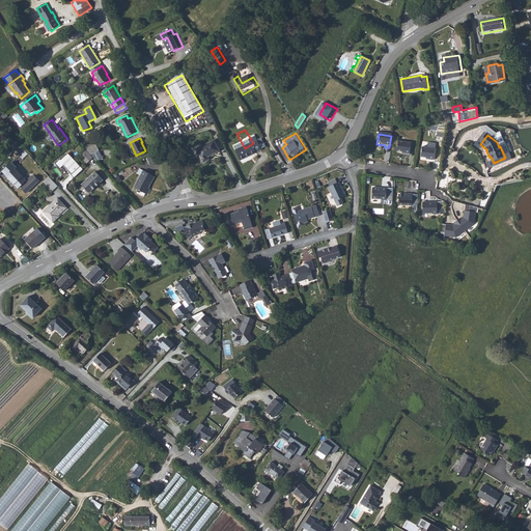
[(258,141),(253,143),(245,148),(236,154),(245,168),(267,155),(260,144),(258,141)]
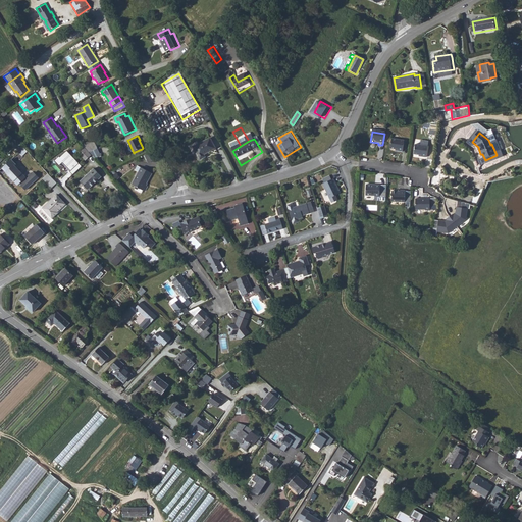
[(404,141),(392,139),(390,149),(398,150),(398,151),(403,152),(404,141)]
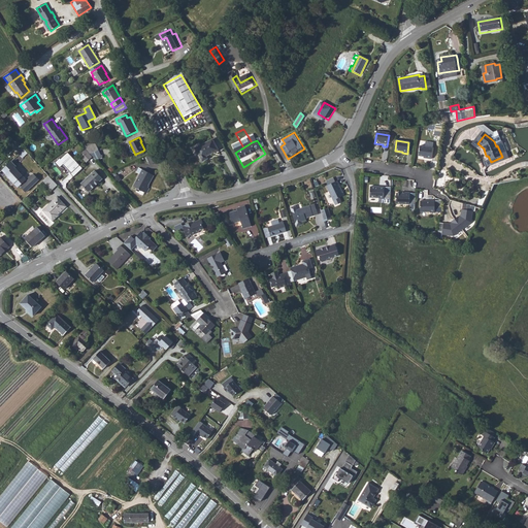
[(194,151),(202,164),(207,161),(206,158),(217,152),(210,141),(194,151)]
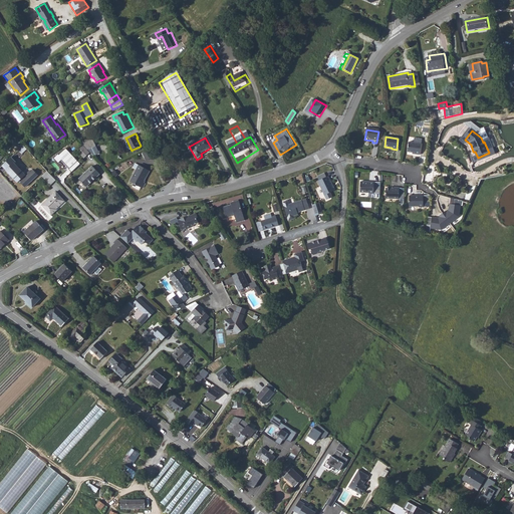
[(256,138),(252,140),(257,149),(261,147),(256,138)]
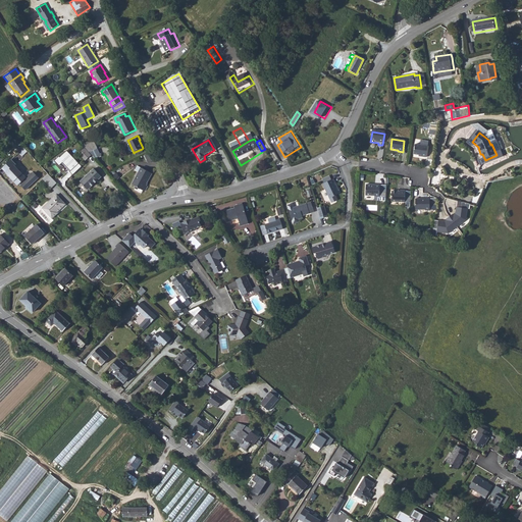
[(90,152),(99,148),(95,141),(85,147),(86,148),(90,152)]
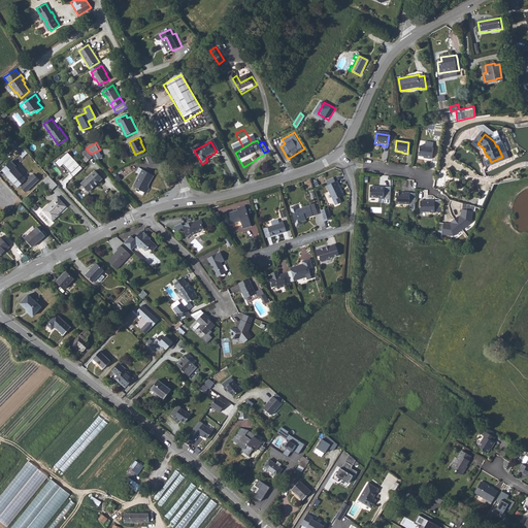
[(15,146),(22,154),(26,150),(19,143),(15,146)]
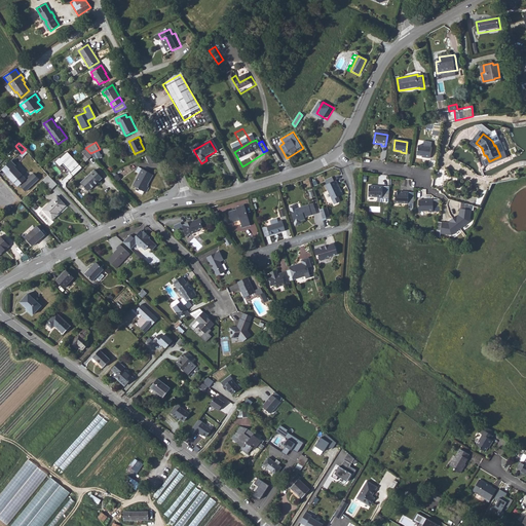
[(22,153),(20,154),(23,158),(29,153),(26,149),(22,153)]
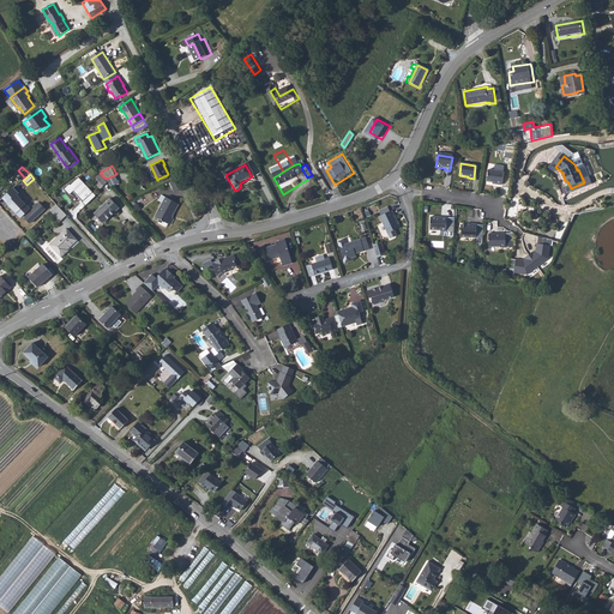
[(102,188),(109,182),(106,179),(101,174),(94,180),(102,188)]
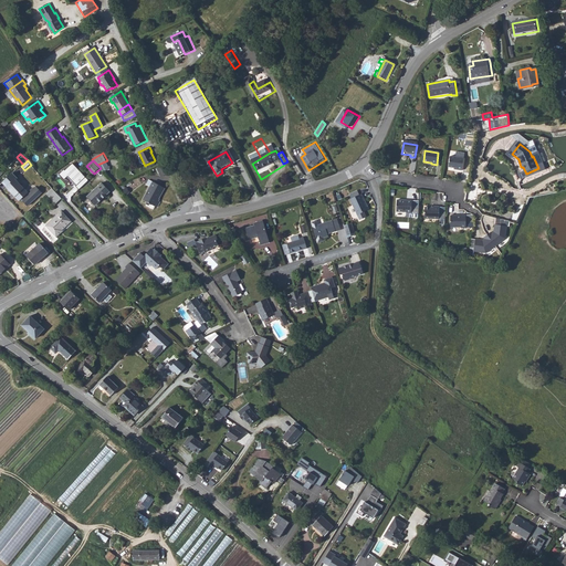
[(101,168),(103,171),(111,168),(107,160),(97,165),(101,168)]
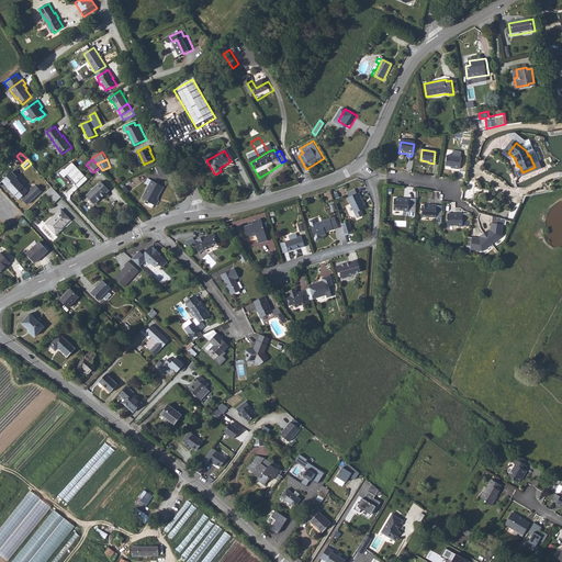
[(467,161),(452,159),(451,170),(459,171),(459,172),(465,173),(467,161)]
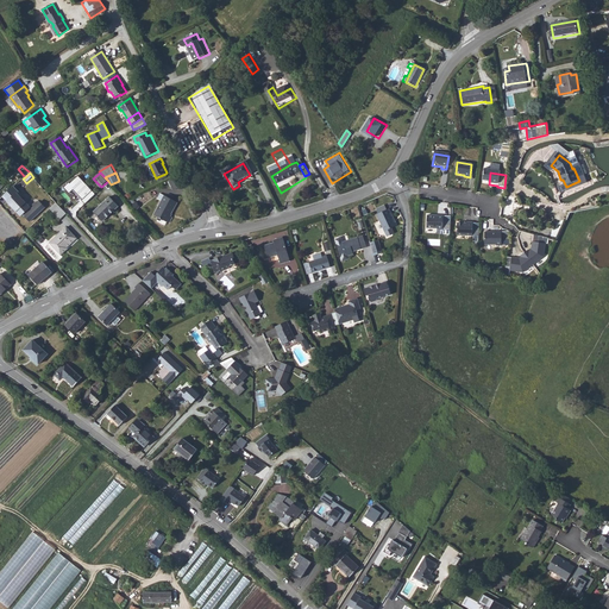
[(69,183),(64,187),(69,193),(73,189),(82,200),(92,190),(79,176),(70,184),(69,183)]
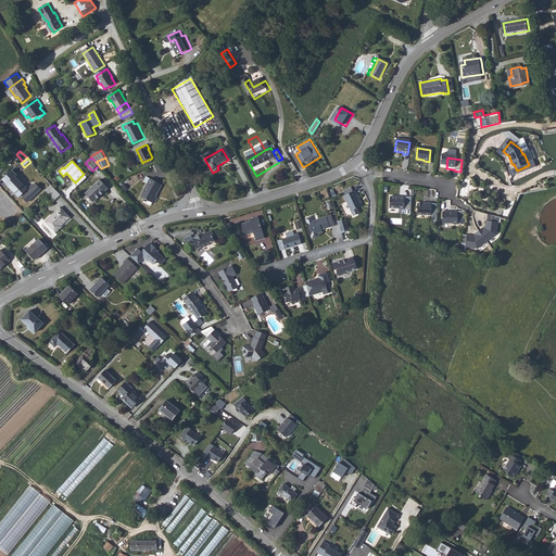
[(166,169),(162,161),(154,165),(159,174),(166,169)]
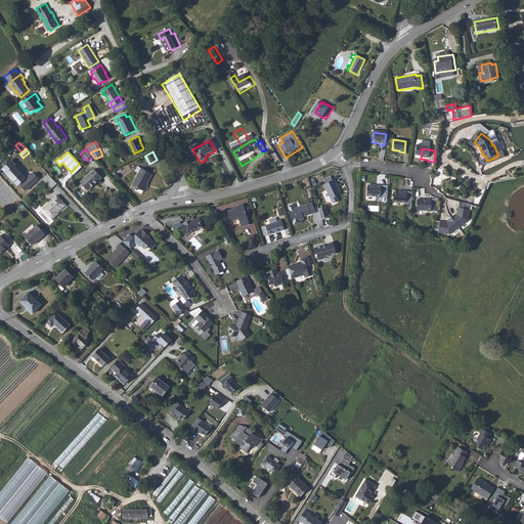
[(28,180),(15,166),(16,166),(12,161),(5,168),(9,172),(7,174),(18,186),(20,184),(27,191),(39,179),(36,175),(34,177),(33,176),(32,174),(29,177),(30,178),(28,180)]
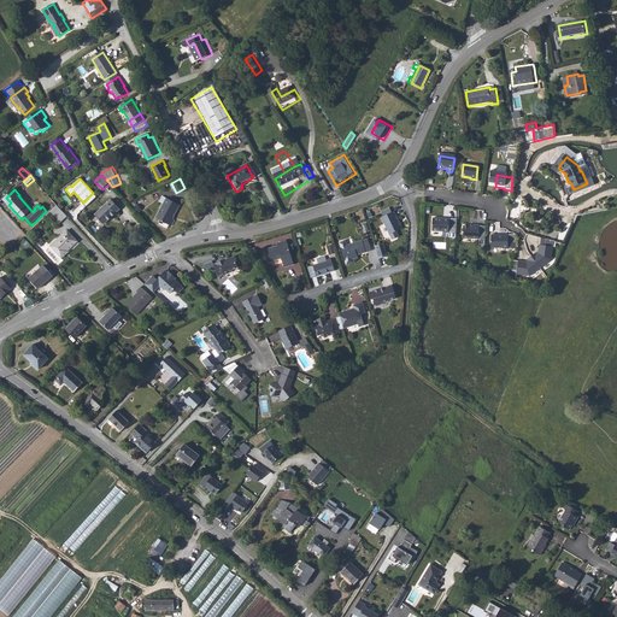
[(113,198),(94,215),(103,224),(121,207),(113,198)]
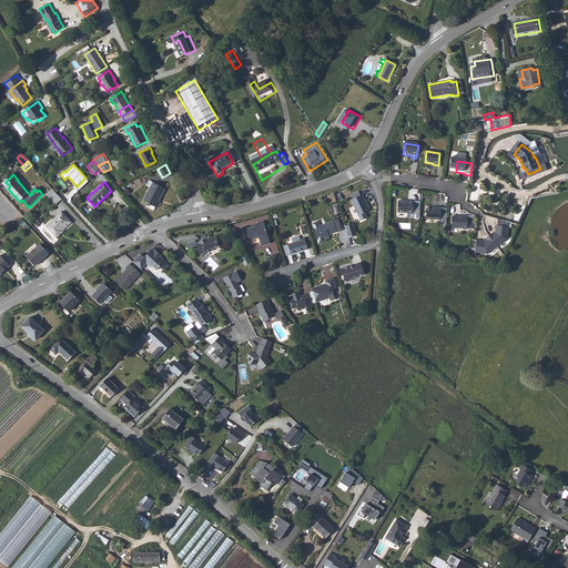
[(166,189),(154,182),(144,201),(156,208),(156,206),(160,208),(162,203),(160,201),(166,189)]
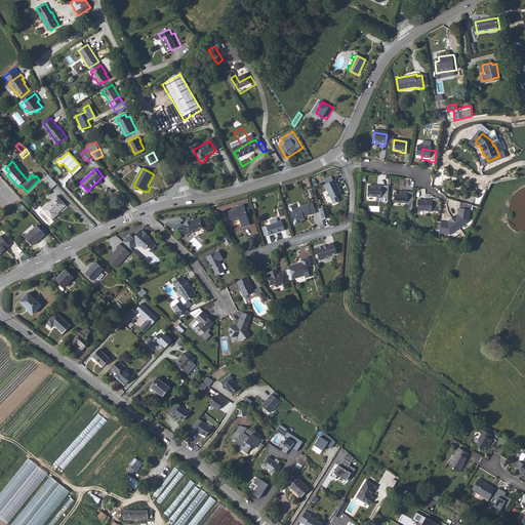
[(52,190),(58,184),(49,175),(43,180),(52,190)]
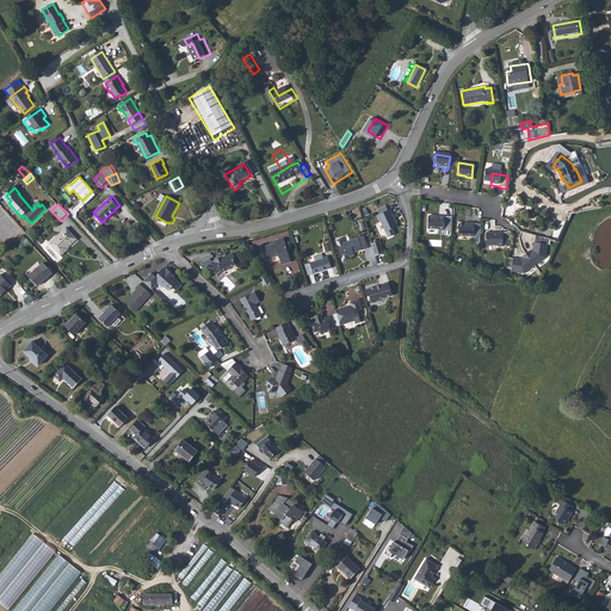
[(389,208),(387,209),(378,213),(377,214),(384,232),(387,236),(393,234),(390,228),(396,227),(390,214),(392,214),(389,208)]
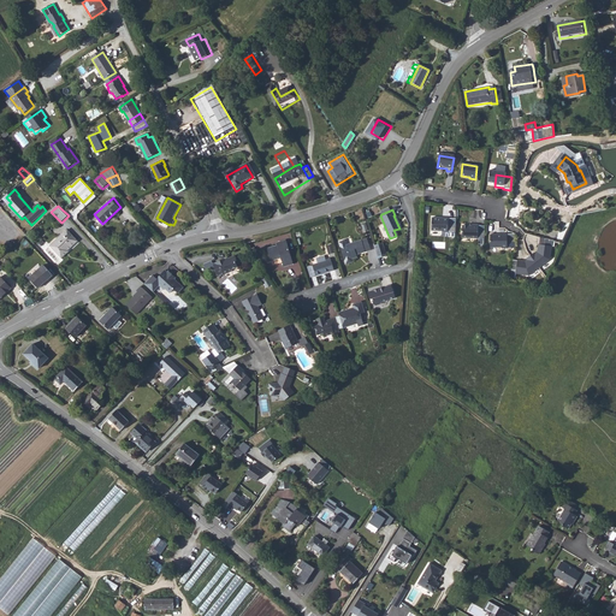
[(449,220),(432,219),(432,231),(440,232),(440,234),(448,235),(449,220)]
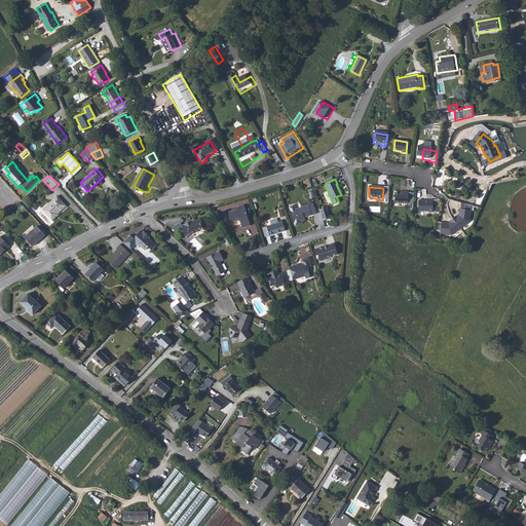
[(404,195),(396,194),(396,204),(408,204),(409,194),(404,193),(404,195)]
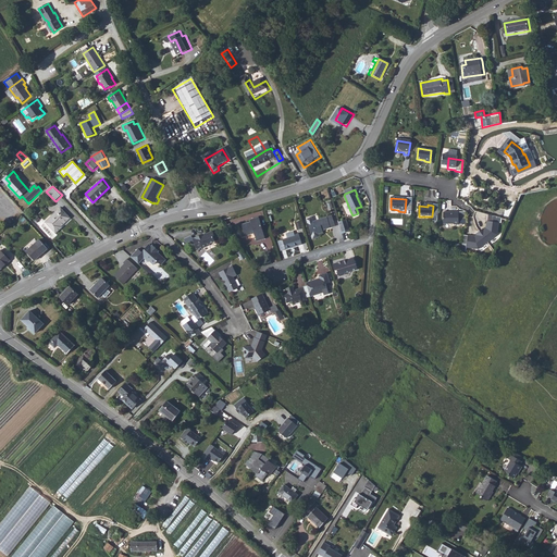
[(70,218),(61,209),(47,222),(57,233),(61,229),(60,226),(70,218)]
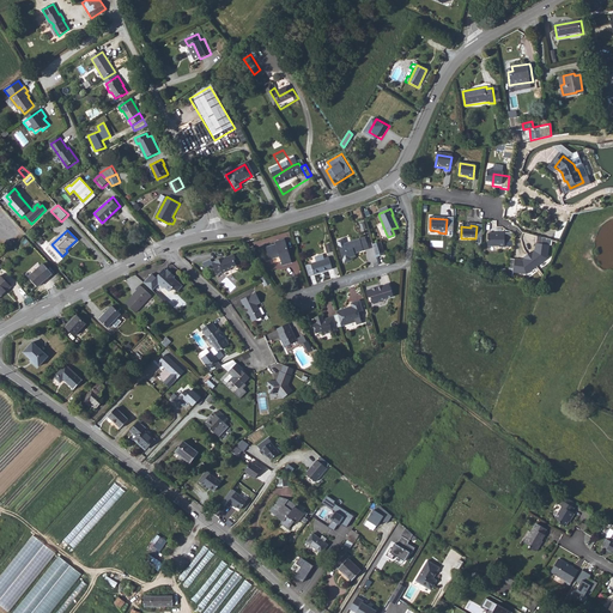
[(341,236),(335,238),(343,261),(351,259),(350,255),(354,254),(354,250),(368,247),(364,236),(344,242),(341,236)]
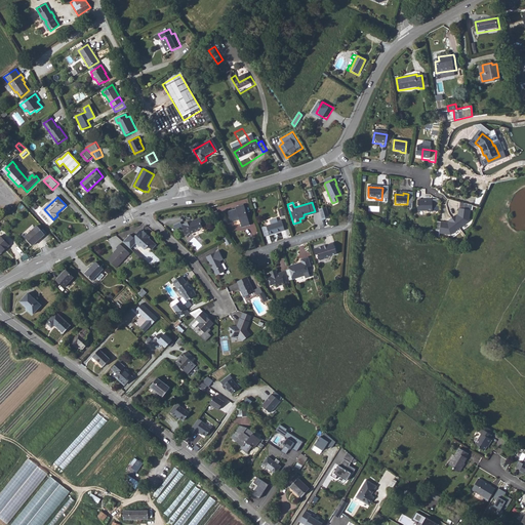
[(238,219),(240,227),(249,224),(243,203),(234,206),(235,208),(227,210),(230,221),(238,219)]
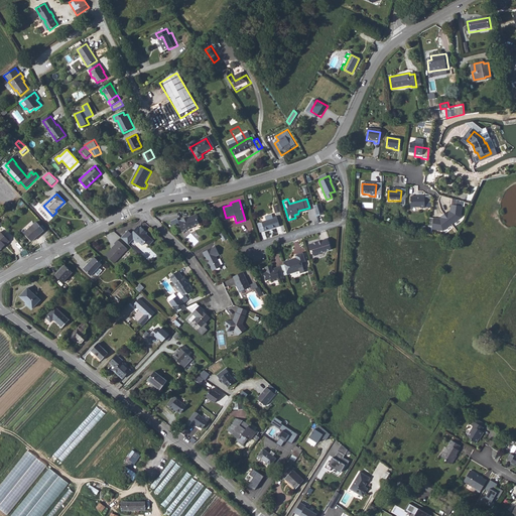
[(425,200),(411,200),(411,210),(419,210),(419,211),(424,212),(425,200)]
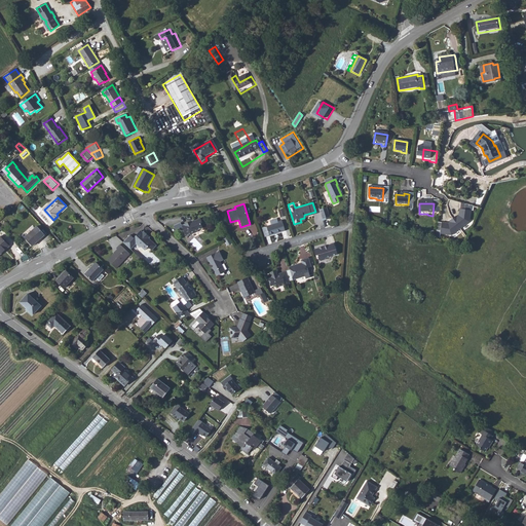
[(326,205),(318,209),(322,219),(330,217),(326,205)]
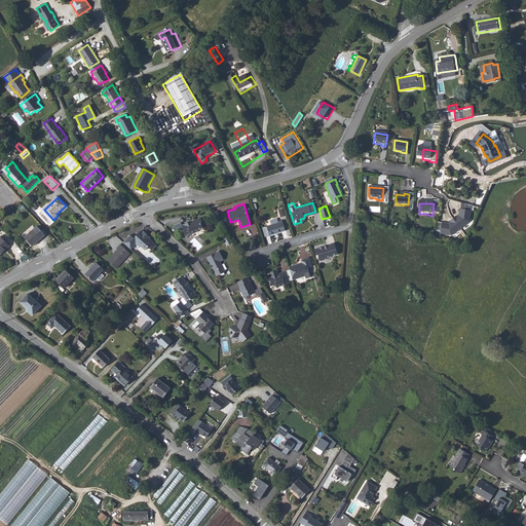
[(470,223),(471,212),(459,211),(458,217),(457,218),(456,217),(453,220),(460,230),(470,223)]
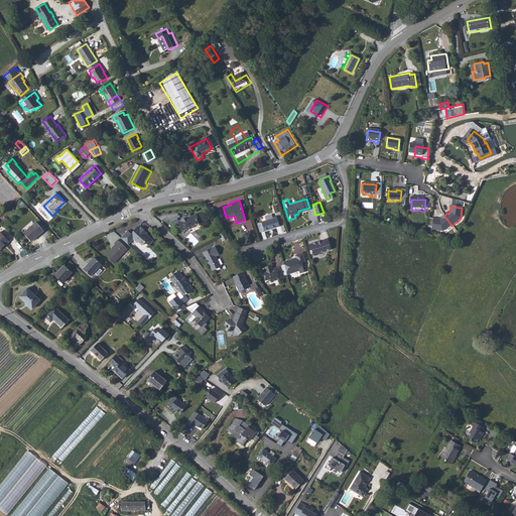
[(188,215),(178,220),(183,230),(187,229),(187,230),(192,227),(194,225),(200,223),(198,219),(199,215),(197,213),(189,216),(188,215)]
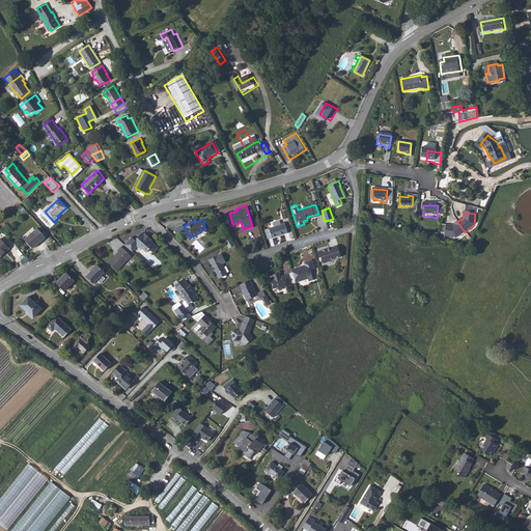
[(269,228),(272,238),(287,232),(284,222),(280,223),(279,220),(272,222),(273,226),(269,228)]
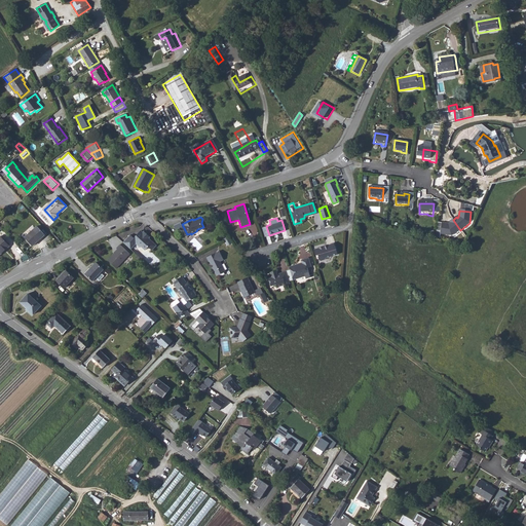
[(452,237),(460,230),(453,220),(449,223),(450,224),(449,225),(442,224),(441,235),(452,237)]
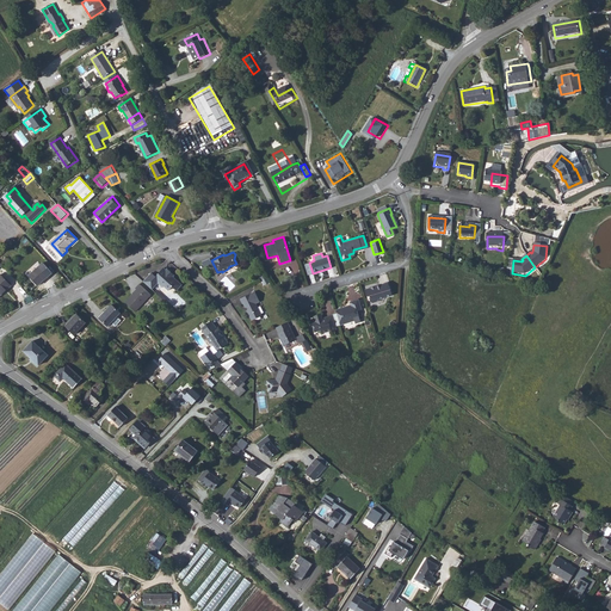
[(44,264),(29,279),(38,289),(53,273),(44,264)]
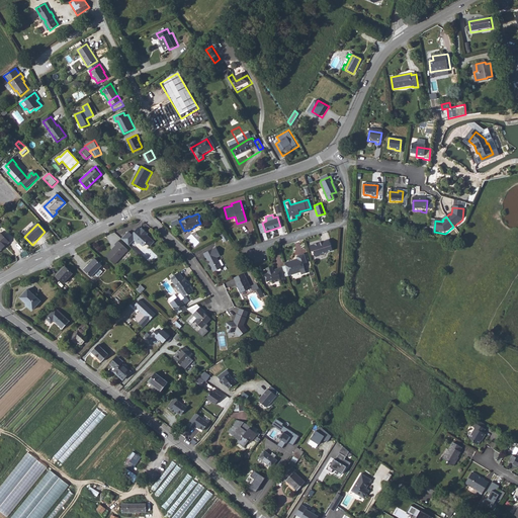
[(121,237),(128,244),(134,240),(137,242),(138,243),(139,242),(143,246),(146,242),(150,246),(154,241),(144,232),(146,231),(142,228),(141,229),(139,227),(132,234),(127,230),(121,237)]
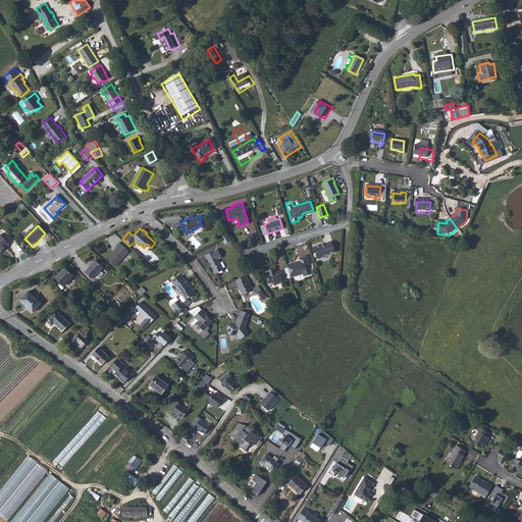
[(1,236),(0,236),(0,254),(10,245),(1,236)]
